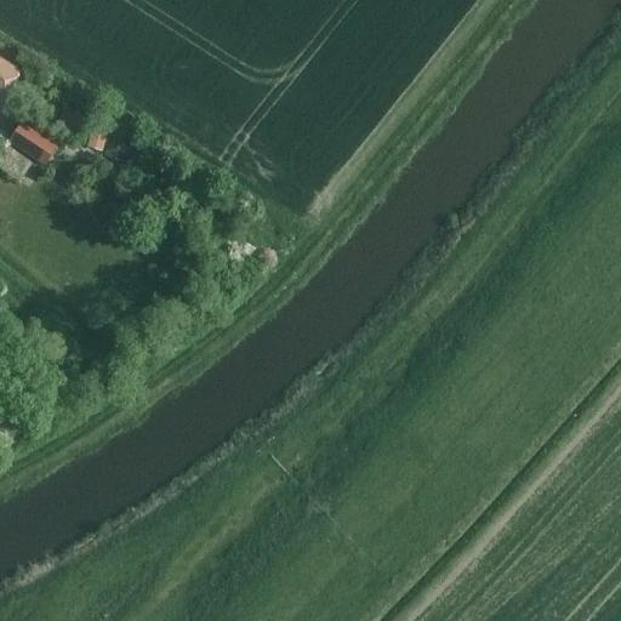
[(0,106),(22,73),(0,58),(0,106)]
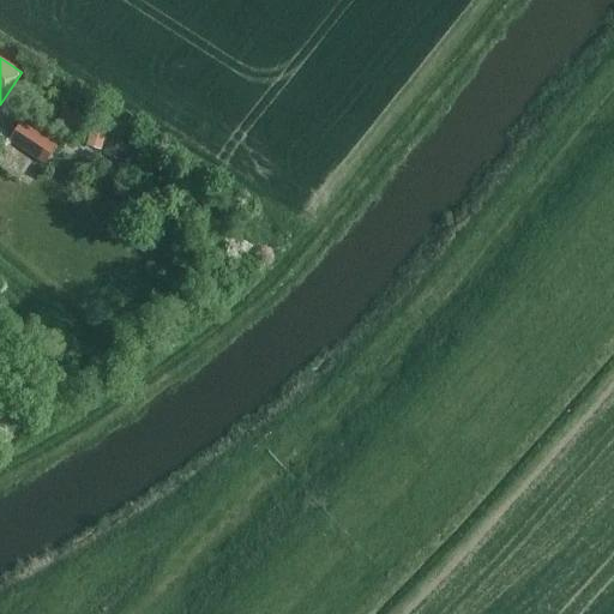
[(71,140),(84,119),(74,112),(72,115),(65,110),(58,121),(62,125),(58,132),(71,140)]
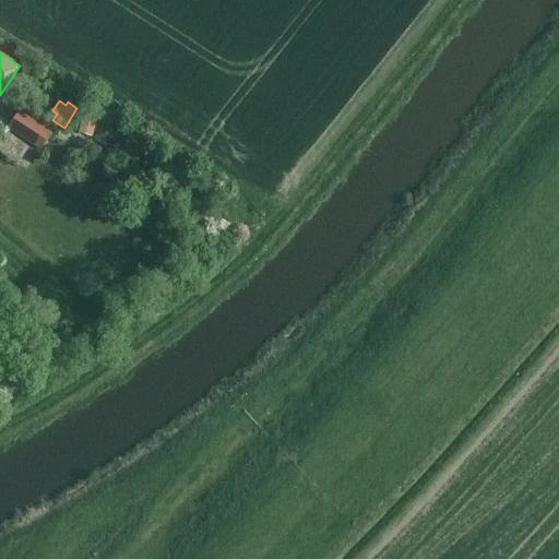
[(7,130),(40,151),(51,133),(19,113),(7,130)]
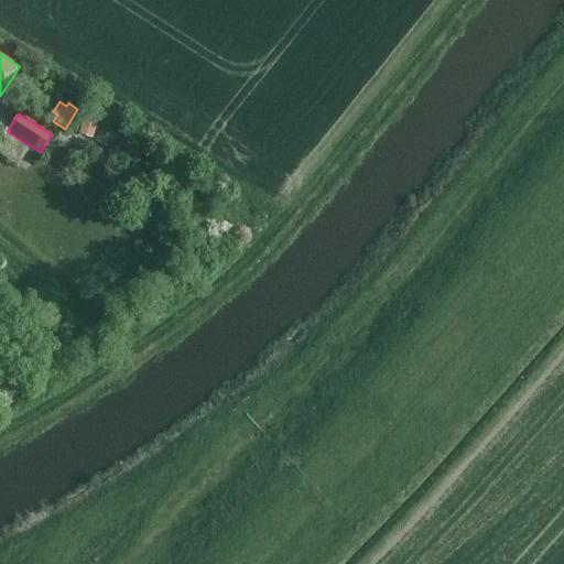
[(97,122),(84,118),(78,136),(93,140),(97,122)]
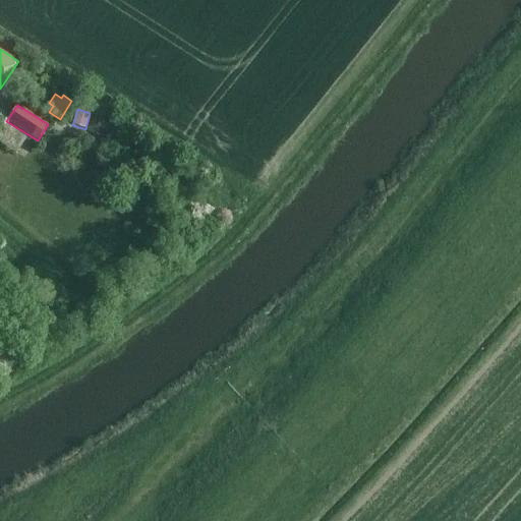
[(116,129),(95,115),(87,129),(108,142),(116,129)]
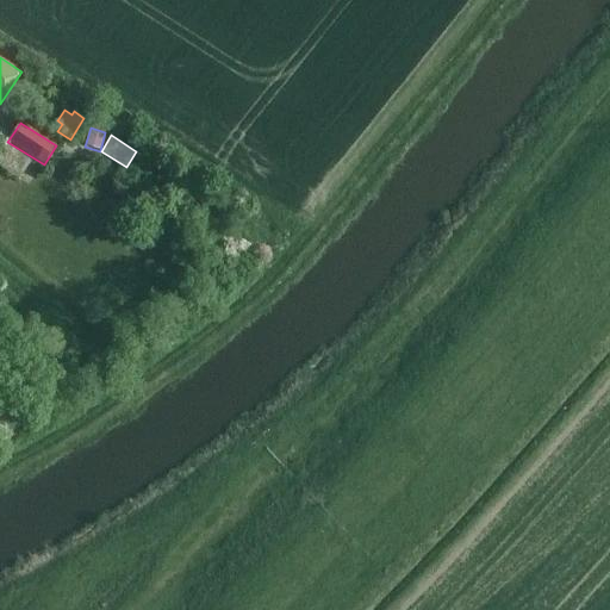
[(31,162),(5,143),(0,150),(0,167),(18,180),(31,162)]
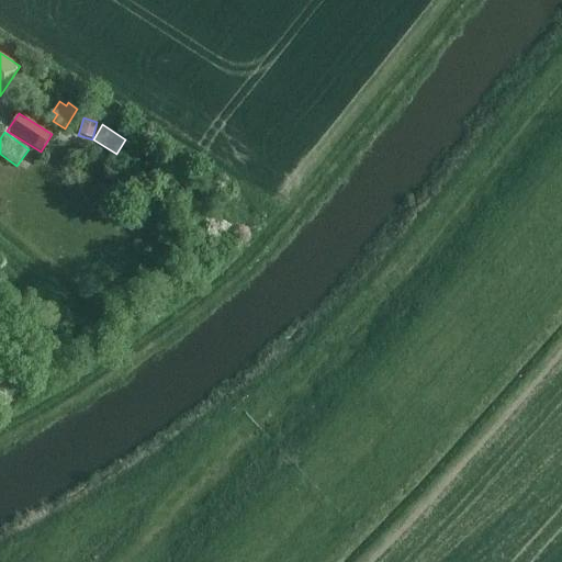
All buildings are outlined.
